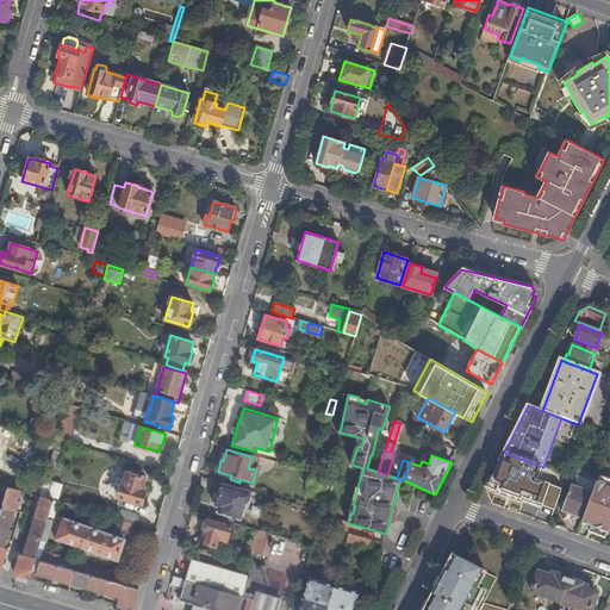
[(537,475),(502,462),(500,462),(486,490),(553,514),(562,490),(546,484),(546,483),(541,478),(537,475)]
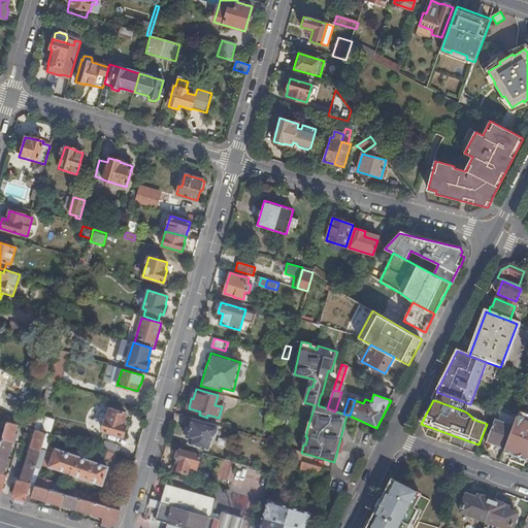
[(19,423),(35,428),(38,415),(22,410),(19,423)]
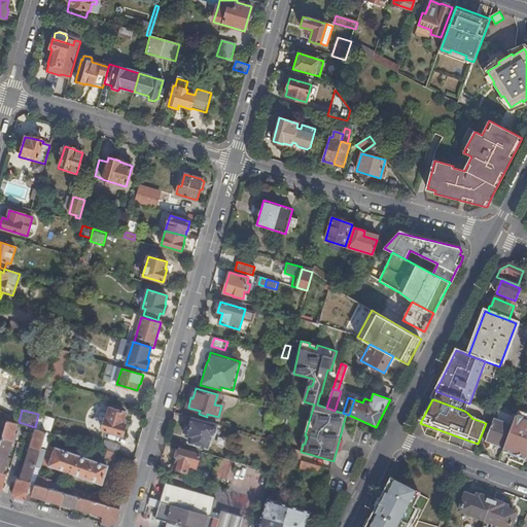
[(105,419),(101,429),(123,435),(126,425),(123,424),(126,412),(116,410),(115,413),(108,411),(106,419),(105,419)]
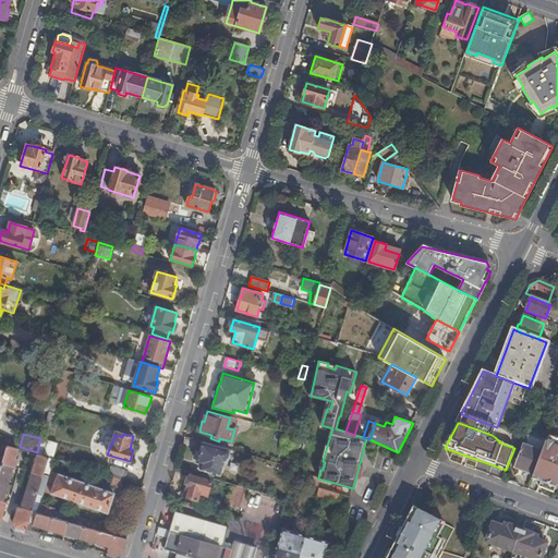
[(40,438),(37,452),(53,457),(58,444),(40,438)]
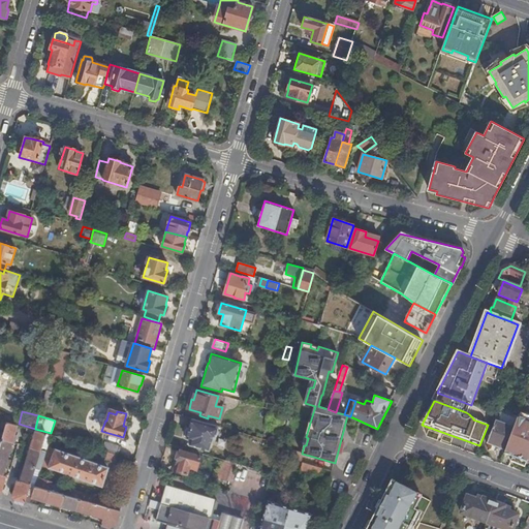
[(528,460),(528,423),(517,417),(512,429),(504,450),(503,455),(528,464),(528,460)]
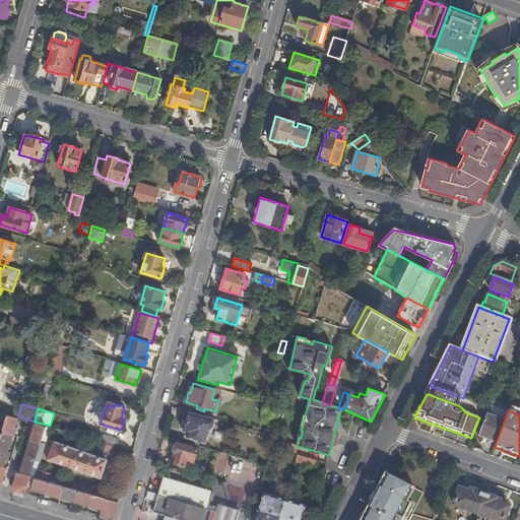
[(214,419),(189,412),(186,421),(184,420),(183,421),(182,429),(184,430),(184,431),(196,435),(194,440),(205,443),(209,429),(211,430),(214,419)]
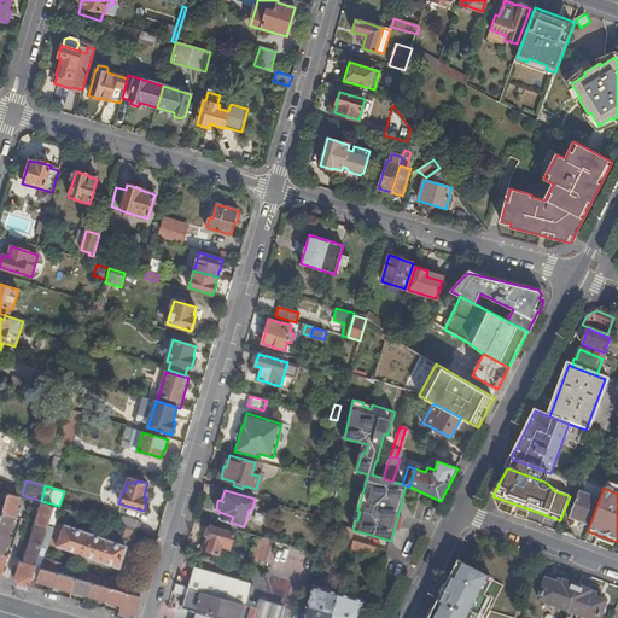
[(589,526),(599,501),(577,493),(567,518),(589,526)]
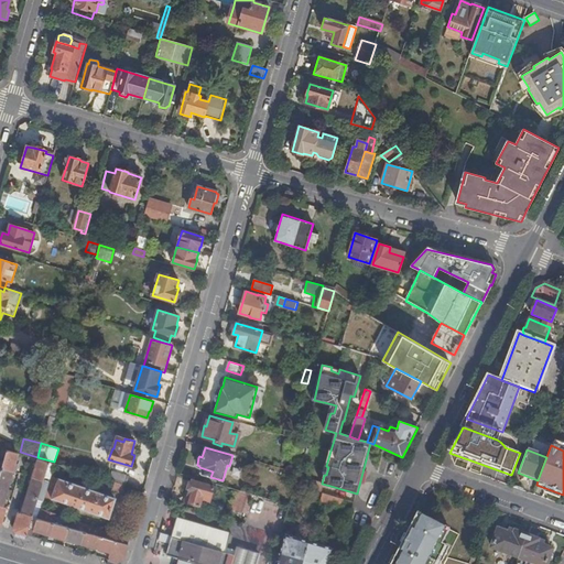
[(0,524),(1,524),(6,508),(2,507),(18,454),(7,451),(2,468),(0,475),(0,524)]
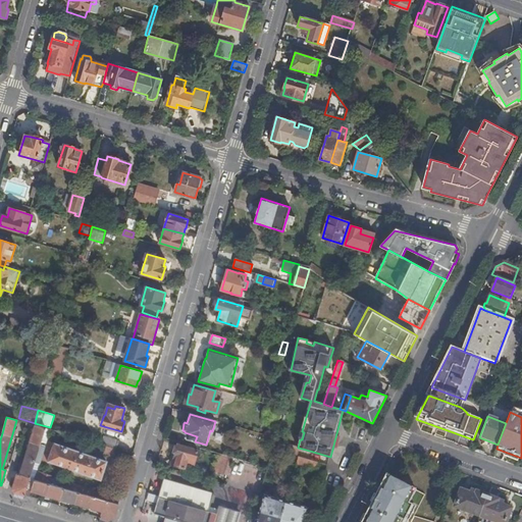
[(15,492),(25,496),(31,478),(41,446),(46,428),(36,425),(20,474),(17,474),(13,489),(15,492)]
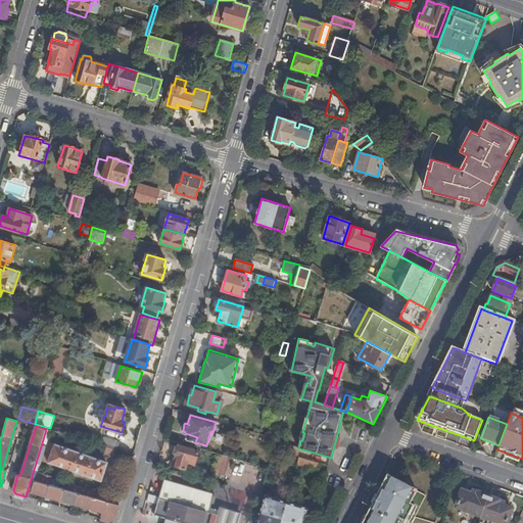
[(46,429),(41,446),(46,447),(51,431),(46,429)]
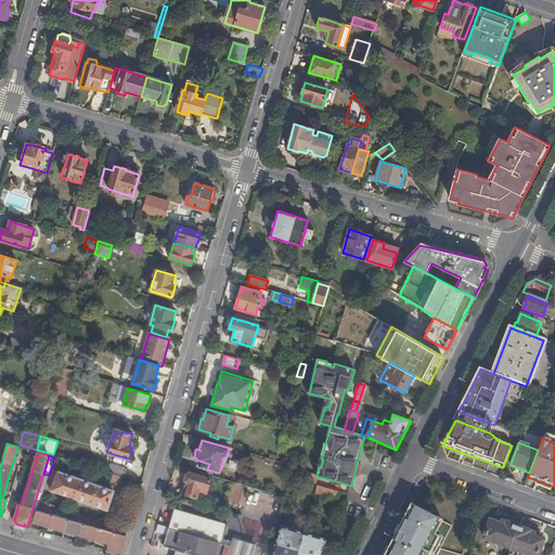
[(111,465),(108,473),(112,474),(124,477),(126,469),(111,465)]
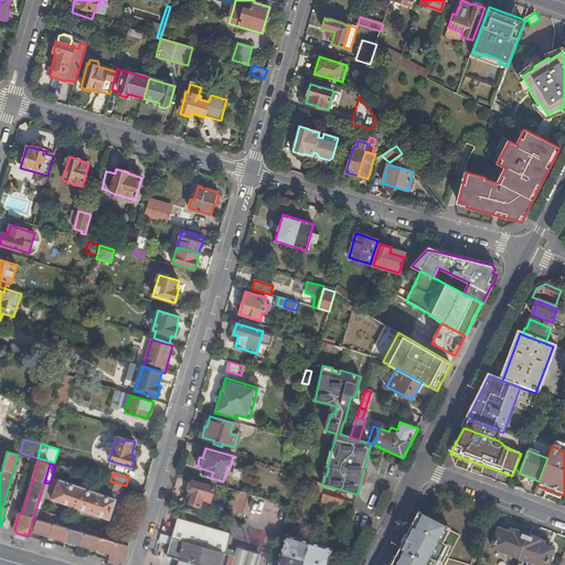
[(310,488),(312,481),(298,478),(297,484),(310,488)]
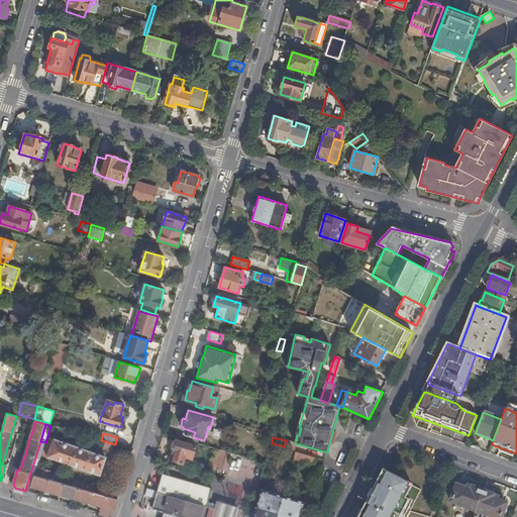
[(100,475),(105,457),(54,439),(47,458),(48,458),(48,457),(100,475)]
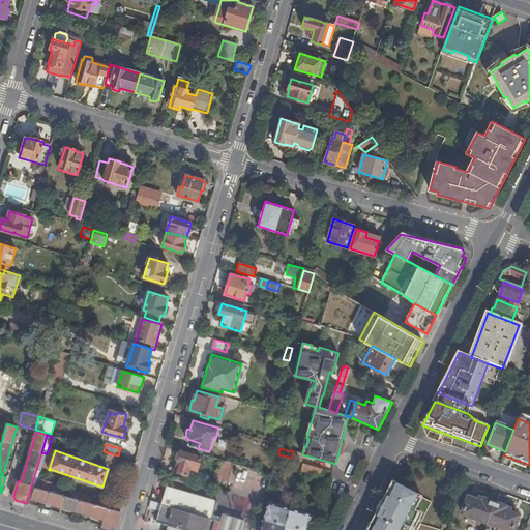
[(201,458),(181,451),(178,462),(177,461),(174,472),(186,475),(188,470),(197,472),(201,458)]
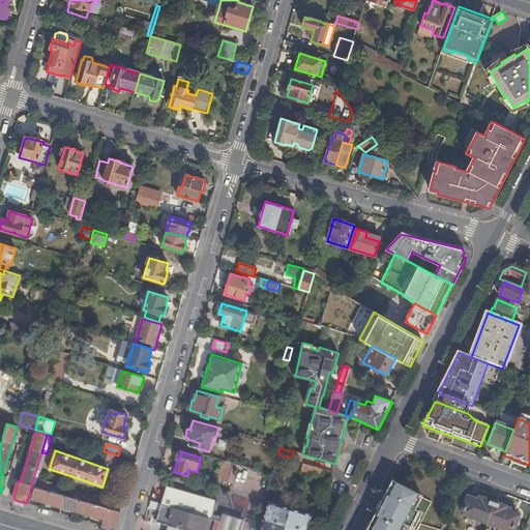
[(119,466),(122,458),(118,455),(107,452),(105,461),(119,466)]
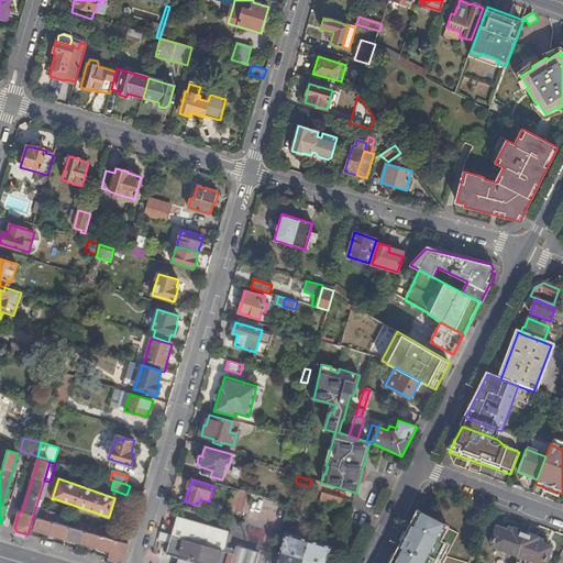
[(341,507),(343,499),(321,493),(319,501),(341,507)]
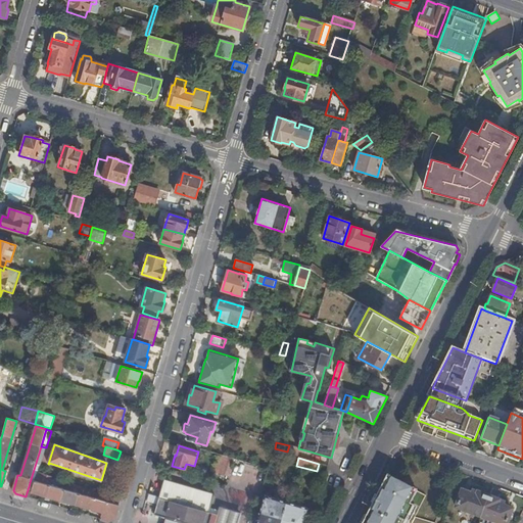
[(38,471),(35,481),(49,485),(52,476),(38,471)]
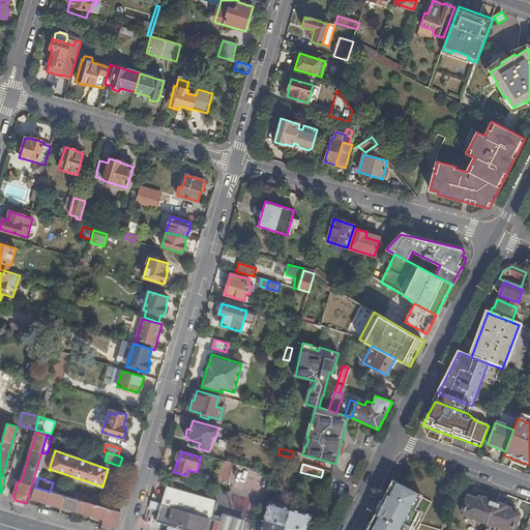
[(409,529),(418,512),(415,511),(421,498),(392,482),(382,503),(367,529),(409,529)]
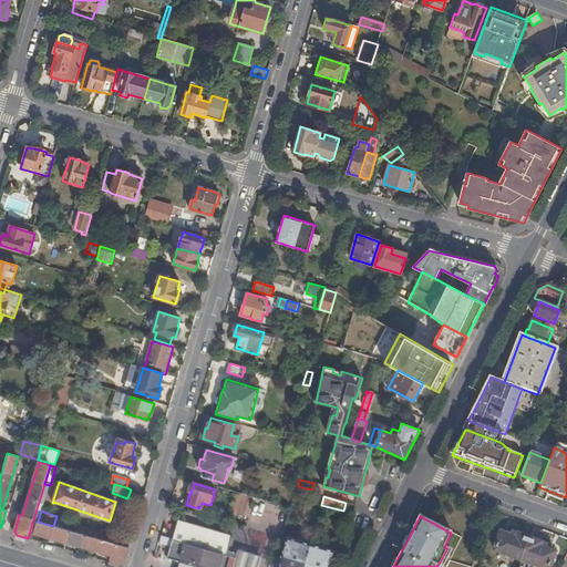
[(33,539),(34,535),(34,533),(38,522),(33,519),(28,538),(33,539)]
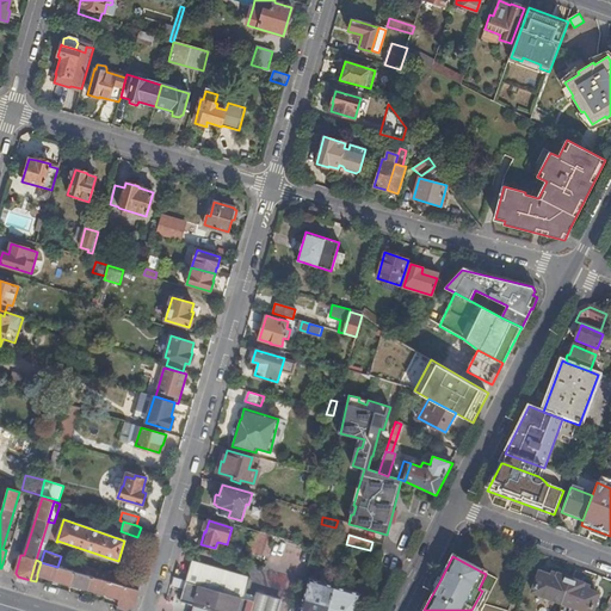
[(192,560),(186,582),(254,602),(255,598),(247,594),(252,578),(192,560)]
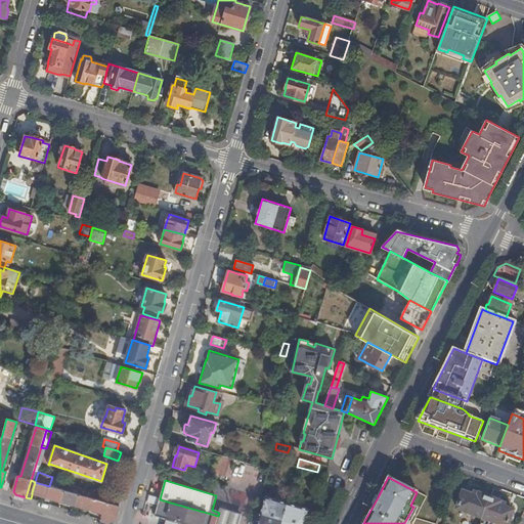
[(71,504),(77,506),(79,494),(64,490),(49,486),(35,482),(32,492),(32,494),(40,497),(40,495),(52,498),(52,500),(70,506),(71,504)]
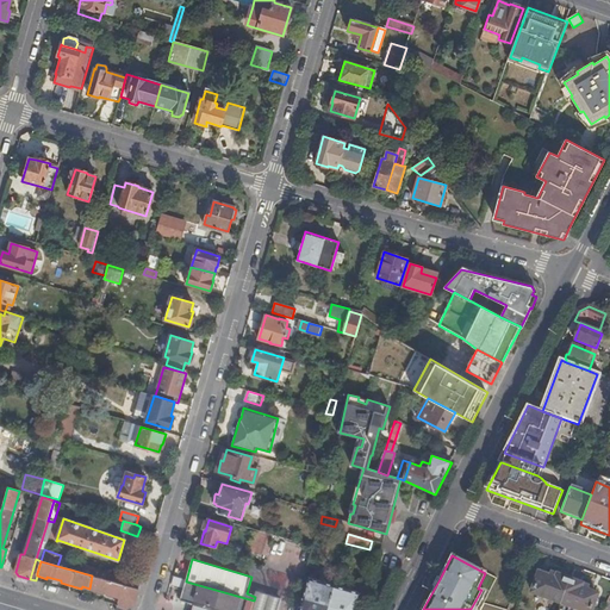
[(75,571),(92,576),(94,568),(78,562),(75,571)]
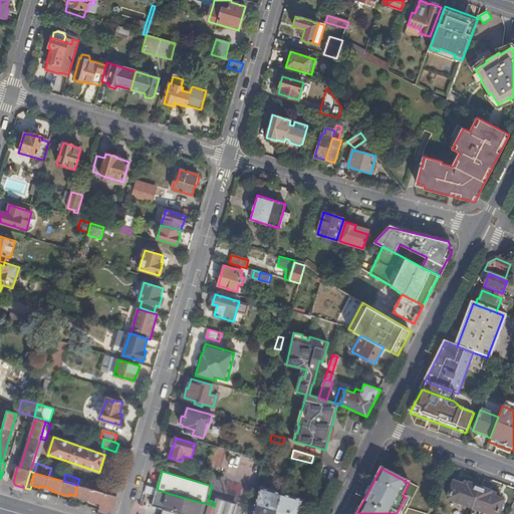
[(463,505),(472,508),(479,489),(464,483),(462,486),(453,483),(447,499),(457,503),(456,504),(463,506),(463,505)]
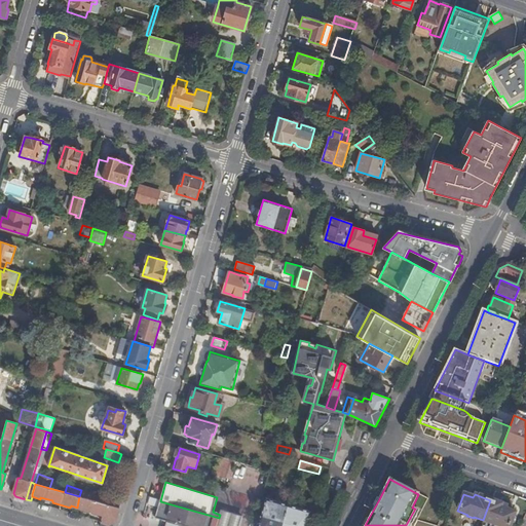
[(95,500),(109,504),(111,500),(96,495),(95,500)]
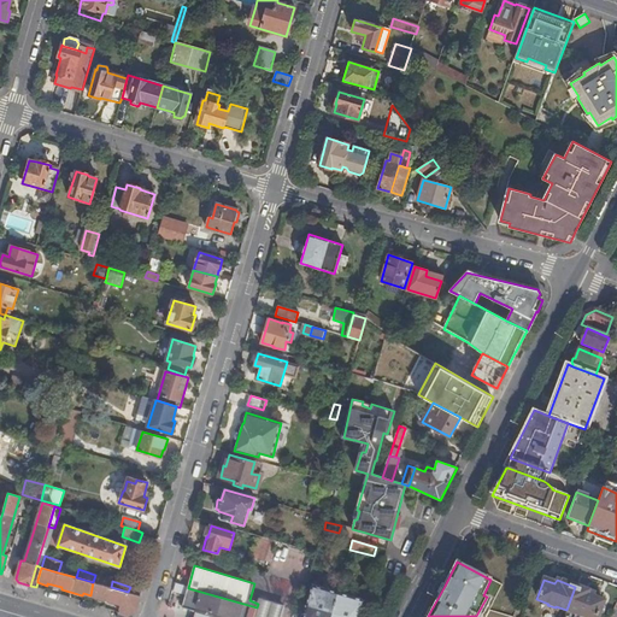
[(121,604),(119,612),(128,615),(136,610),(141,592),(135,589),(134,593),(128,592),(111,587),(93,582),(90,595),(97,597),(97,600),(116,605),(118,603),(121,604)]
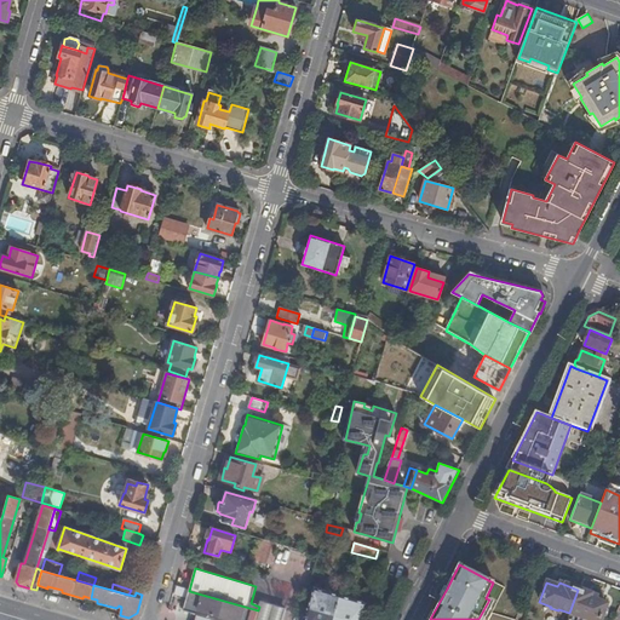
[(334,616),(340,595),(308,586),(305,598),(310,600),(308,608),(334,616)]
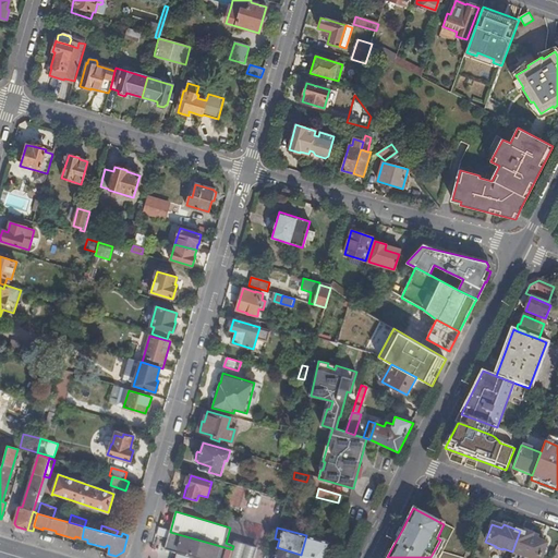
[(520,531),(512,552),(522,556),(526,557),(541,557),(546,544),(536,541),(537,536),(520,531)]
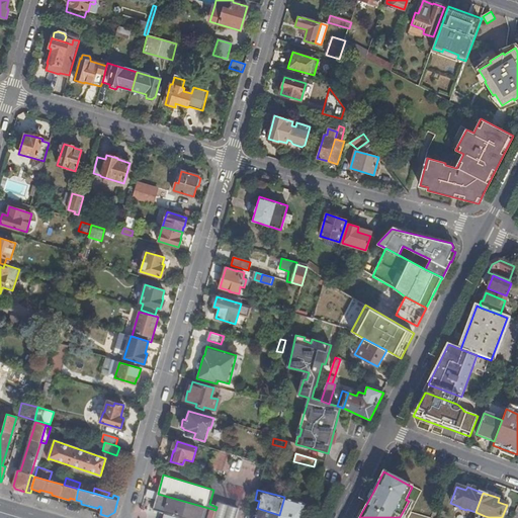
[(180,517),(213,517),(216,510),(158,494),(153,510),(169,515),(180,517)]
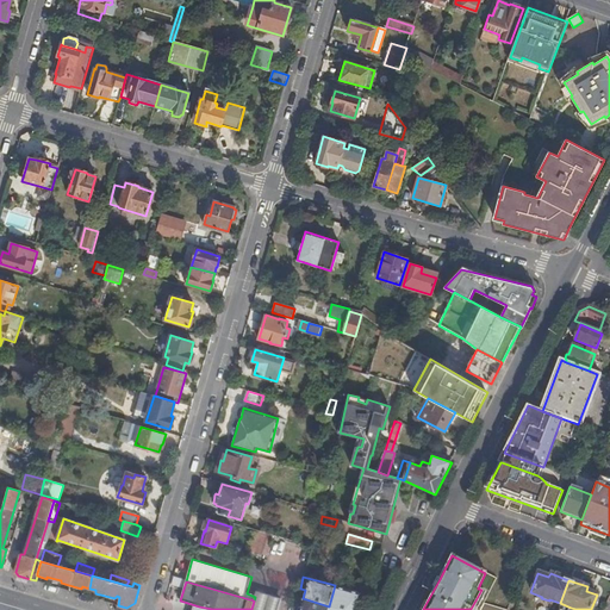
[(329,607),(342,609),(355,609),(361,592),(335,585),(329,607)]
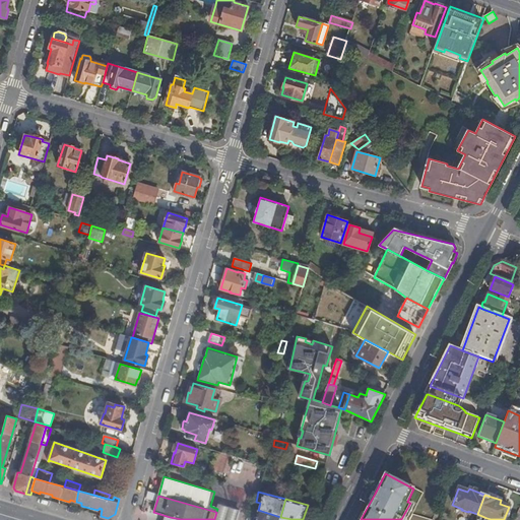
[(405,519),(413,505),(410,503),(401,519),(405,519)]
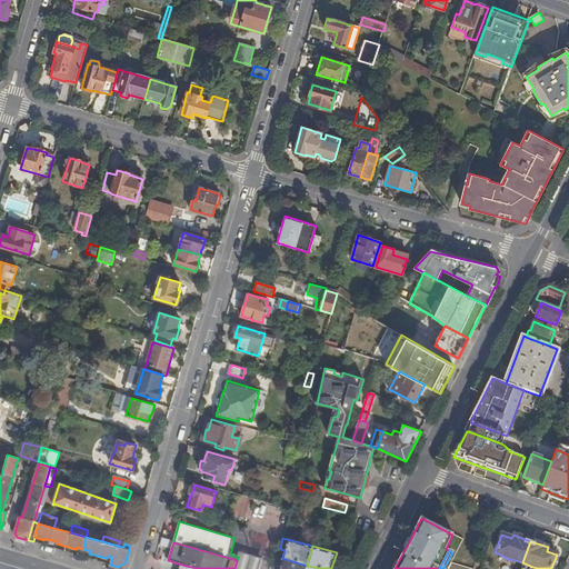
[(235,568),(259,568),(262,560),(239,552),(238,557),(237,560),(235,568)]
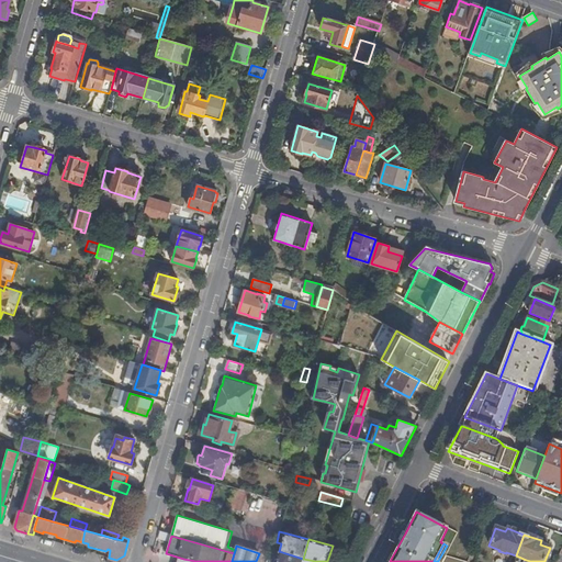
[(269,561),(302,561),(303,559),(279,551),(277,560),(271,558),(269,561)]
